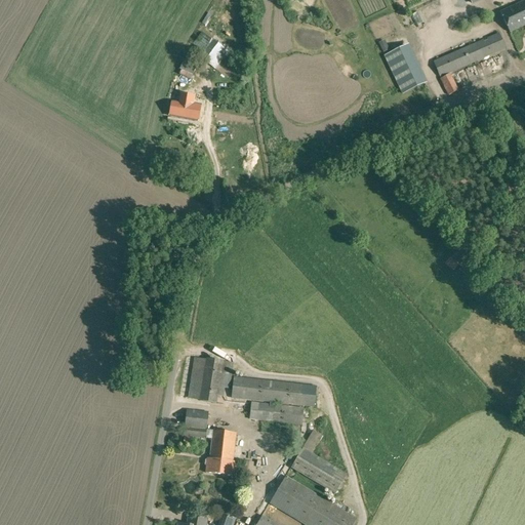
[(524,0),(514,5),(523,26),(524,25),(524,0)]
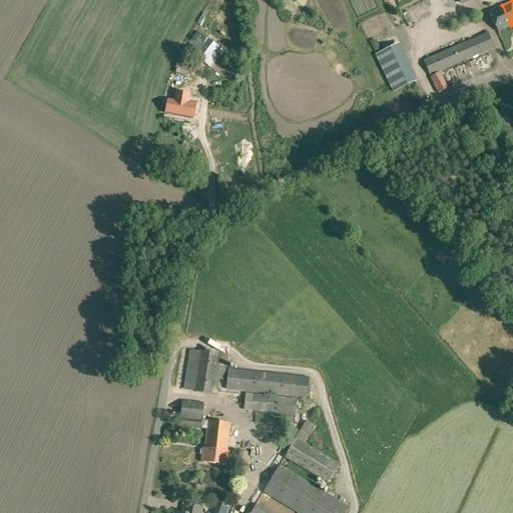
[(484,26),(475,29),(477,34),(486,31),(484,26)]
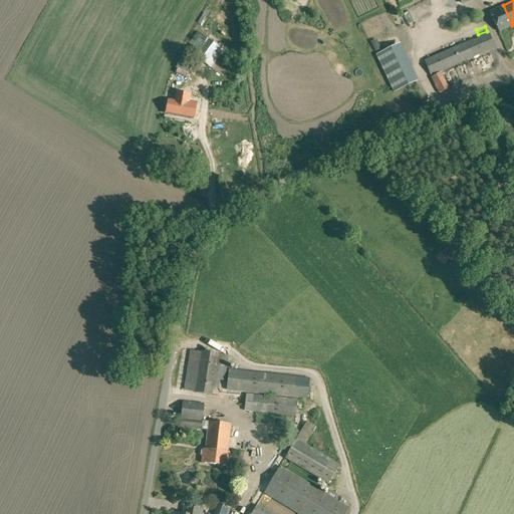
[(431,76),(494,48),(487,32),(424,60),(431,76)]
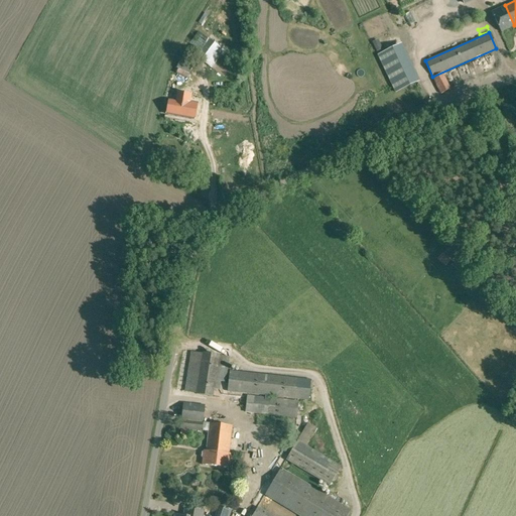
[(212,69),(224,51),(206,38),(195,55),(212,69)]
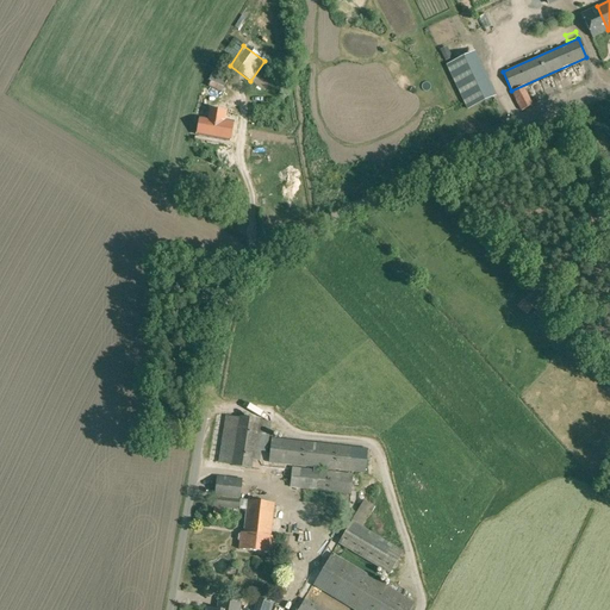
[(444,61),(452,58),(448,50),(441,54),(444,61)]
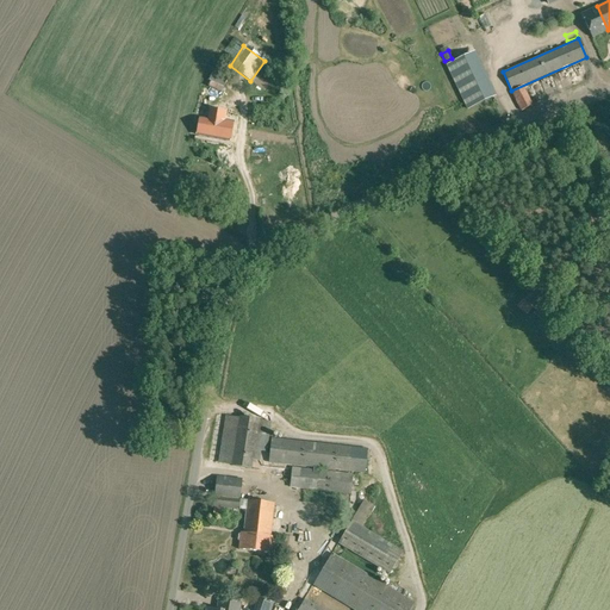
[(467,111),(492,99),(493,98),(472,54),(471,54),(446,66),(467,111)]
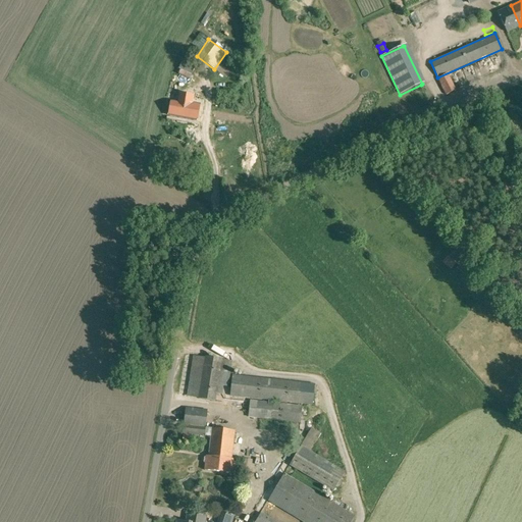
[(445,96),(456,90),(448,73),(437,79),(445,96)]
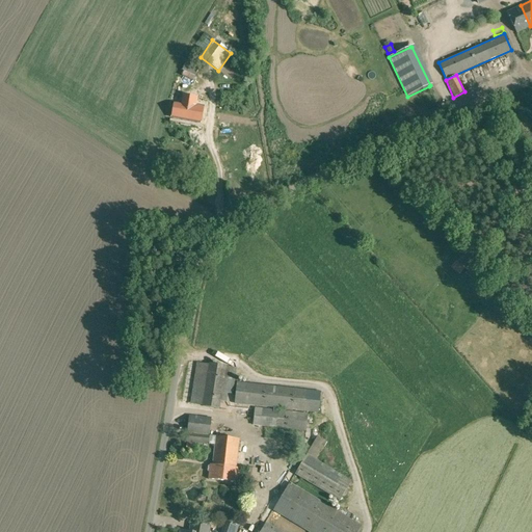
[(194,106),(196,98),(183,96),(181,104),(174,103),(171,117),(200,123),(203,107),(194,106)]
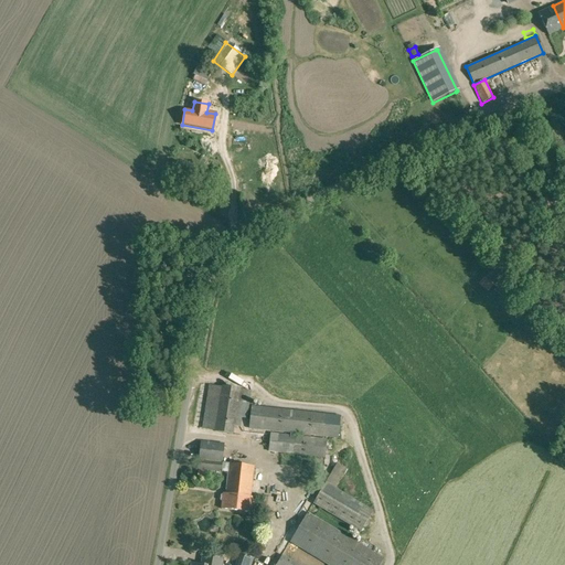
[(493,294),(500,287),(490,278),(484,285),(493,294)]
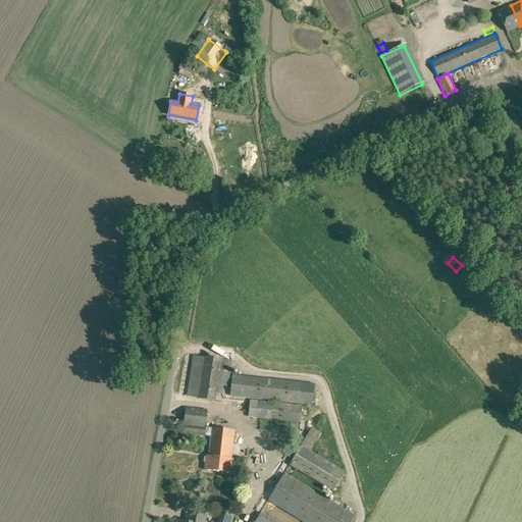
[(227,386),(231,361),(193,355),(187,396),(215,402),(217,385),(227,386)]
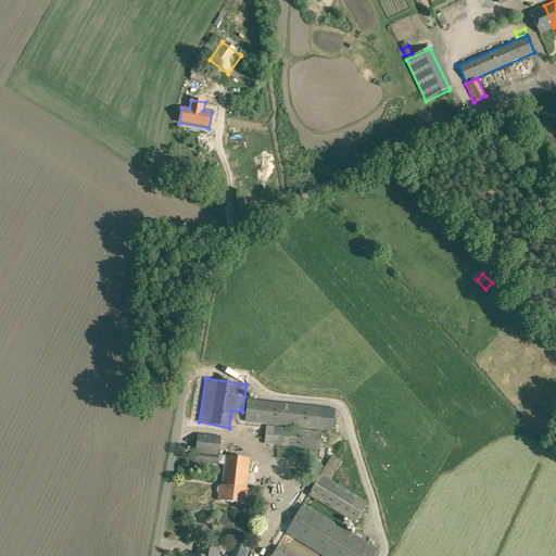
[(332,431),(335,409),(247,400),(244,421),(332,431)]
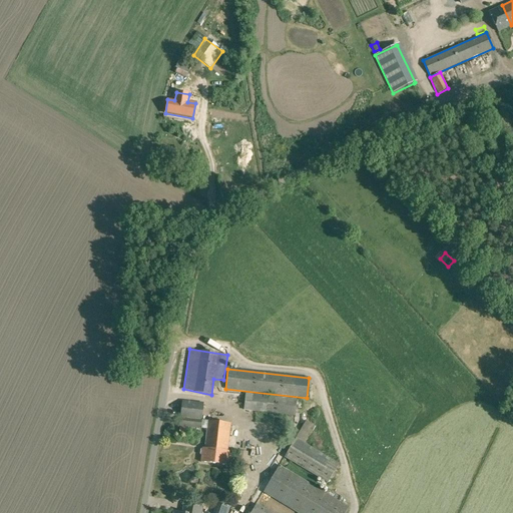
[(295,416),(297,399),(244,393),(243,410),(295,416)]
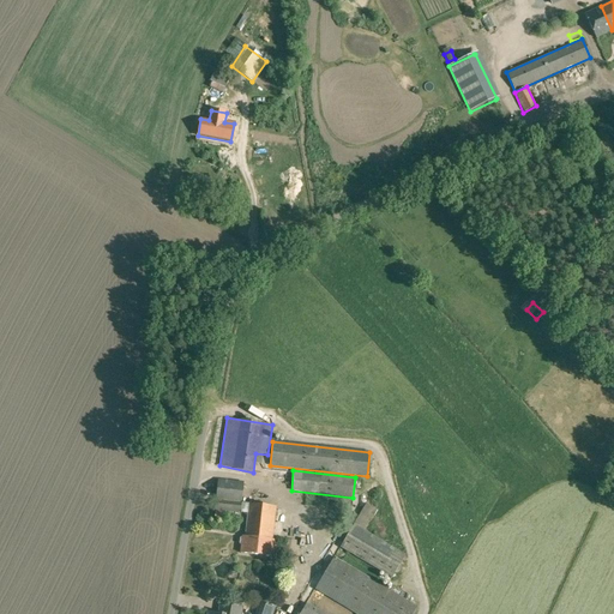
[(240,513),(244,482),(217,479),(214,510),(215,511),(214,519),(222,519),(223,511),(240,513)]
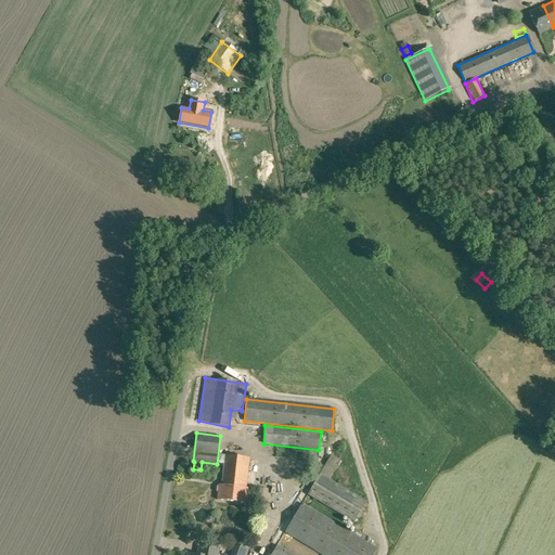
[(245,488),(249,457),(224,455),(221,486),(219,485),(218,486),(217,487),(216,491),(218,492),(217,500),(246,503),(247,489),(245,488)]
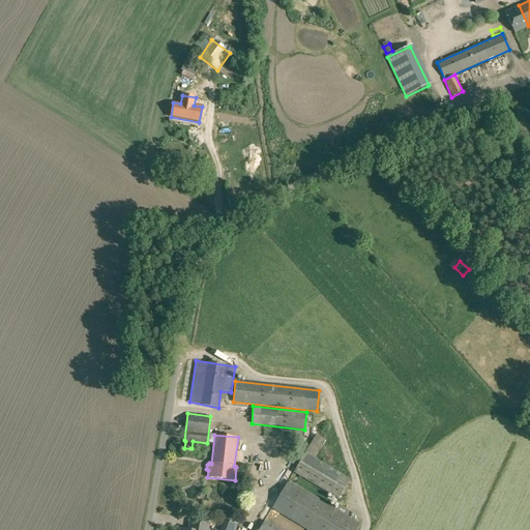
[(337,499),(350,479),(315,459),(325,441),(316,435),(293,472),(337,499)]
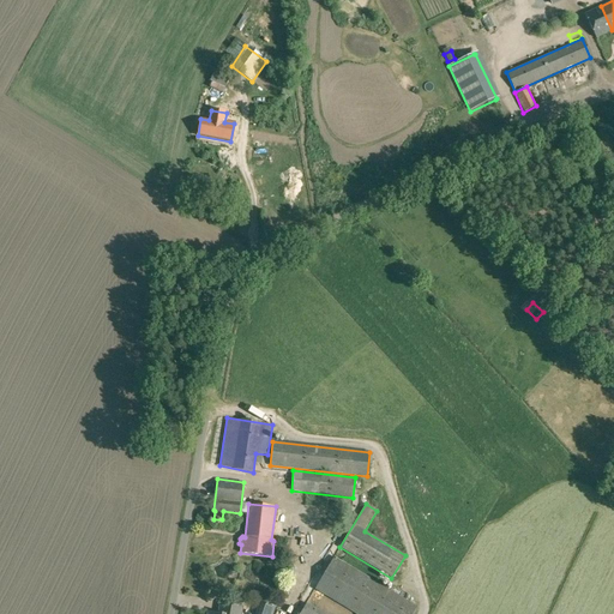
[(295,557),(296,541),(286,540),(283,555),(295,557)]
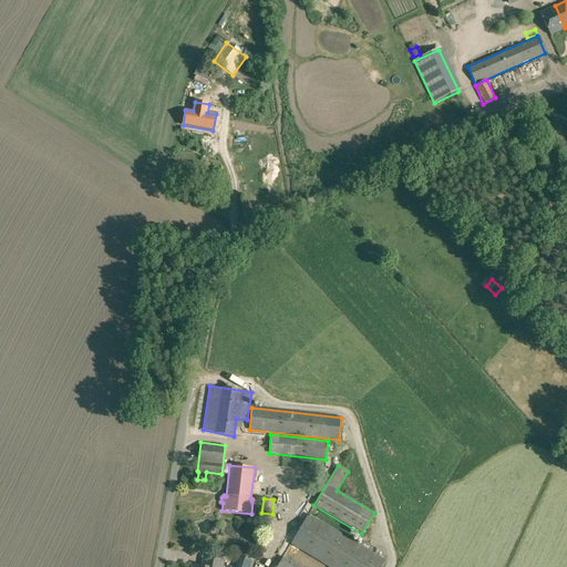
[(328,566),(381,566),(385,560),(309,514),(291,545),(328,566)]
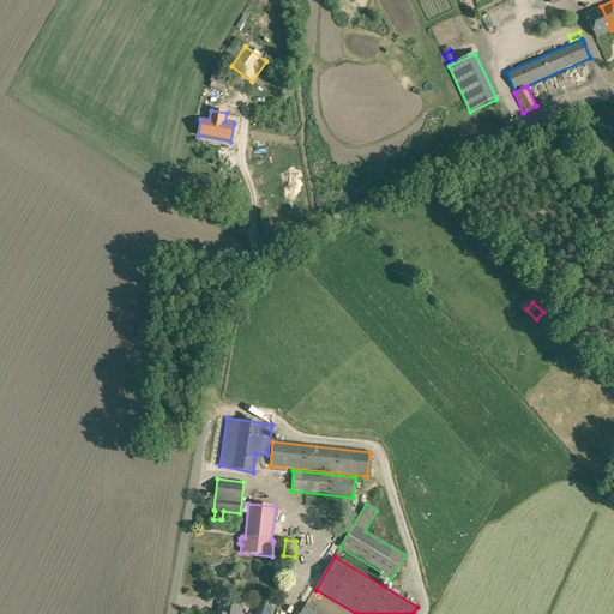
[(266,613),(278,613),(282,606),(271,601),(266,613)]
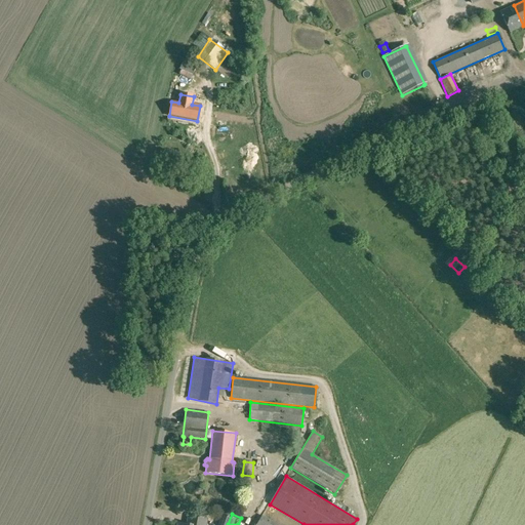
[(277,524),(263,516),(256,524),(277,524)]
